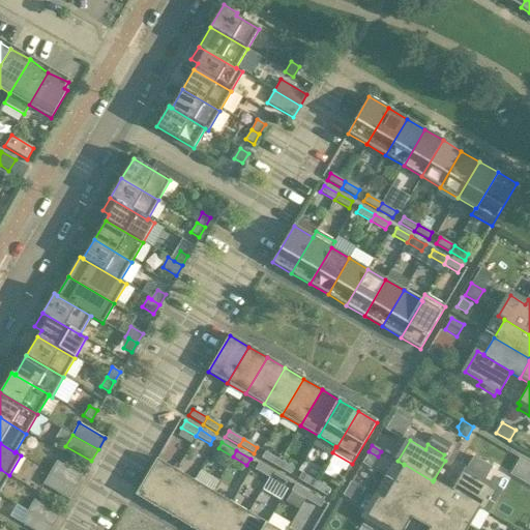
[(262,459),(275,467),(280,461),(265,452),(262,459)]
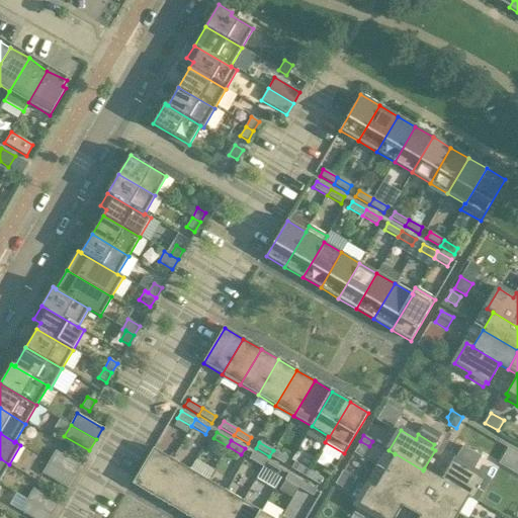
[(133,485),(151,495),(172,459),(153,449),(133,485)]
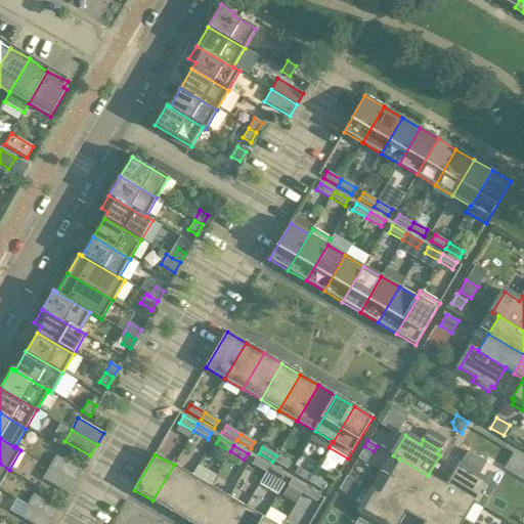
[(290,464),(276,455),(272,462),(287,470),(290,464)]
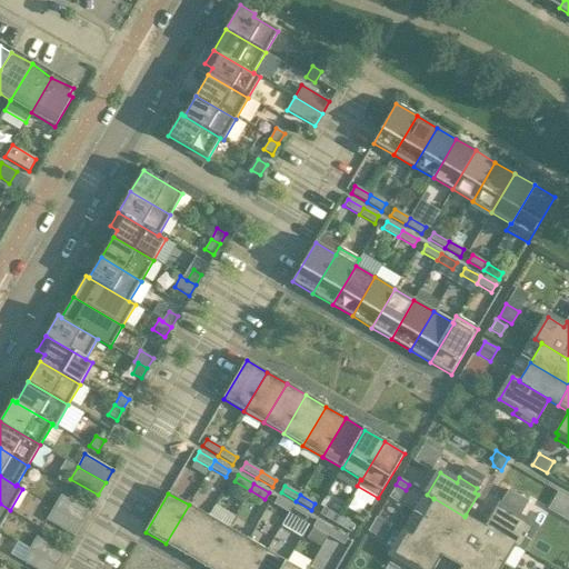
[(568,500),(558,495),(548,512),(568,523),(568,500)]
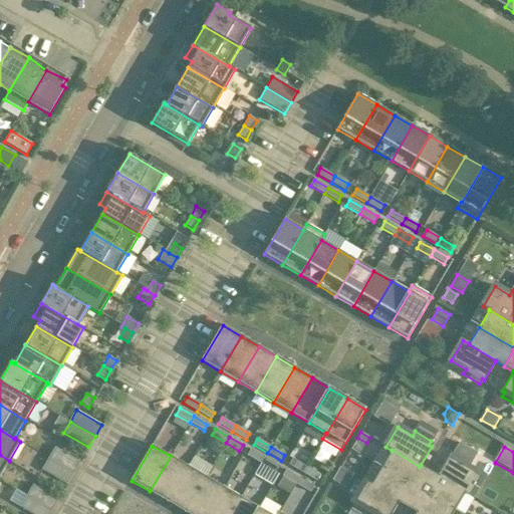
[(48,459),(73,474),(80,462),(54,448),(48,459)]
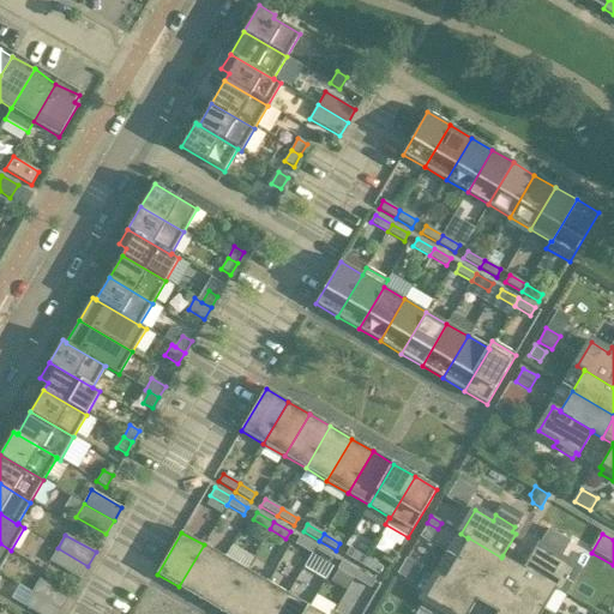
[(315,547),(299,537),(295,546),(312,554),(315,547)]
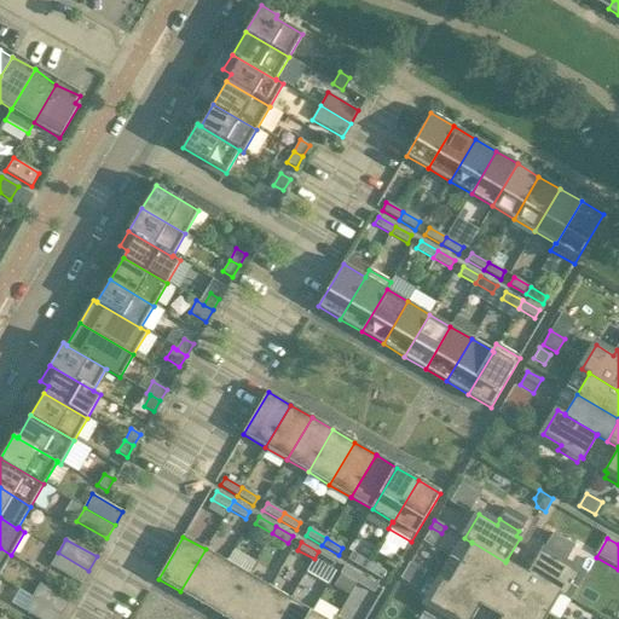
[(460,563),(503,589),(516,567),(507,560),(505,562),(472,542),(472,543),(460,563)]
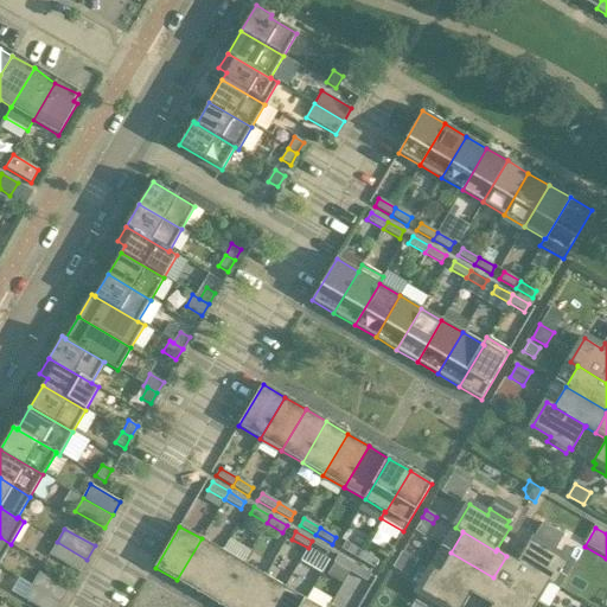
[(549,582),(556,587),(570,563),(553,553),(555,547),(536,536),(534,541),(530,540),(517,562),(516,563),(549,582)]
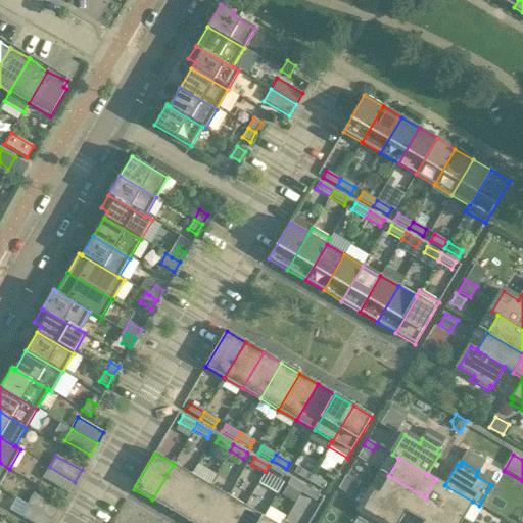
[(0,484),(9,469),(0,463),(0,484)]
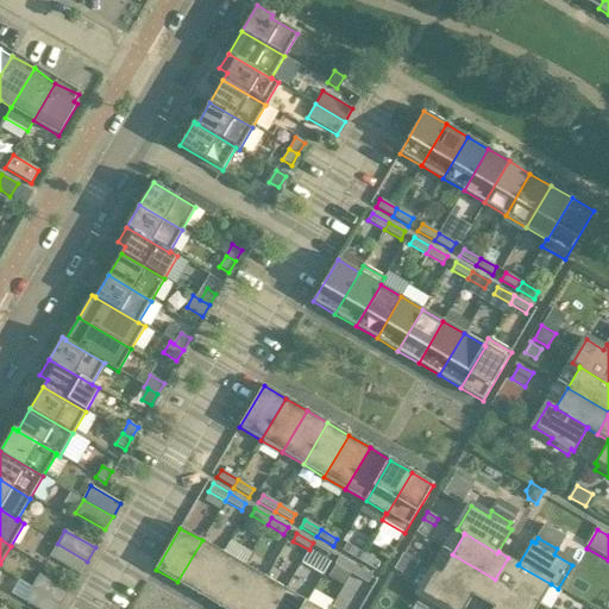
[(177,582),(199,595),(223,553),(202,540),(177,582)]
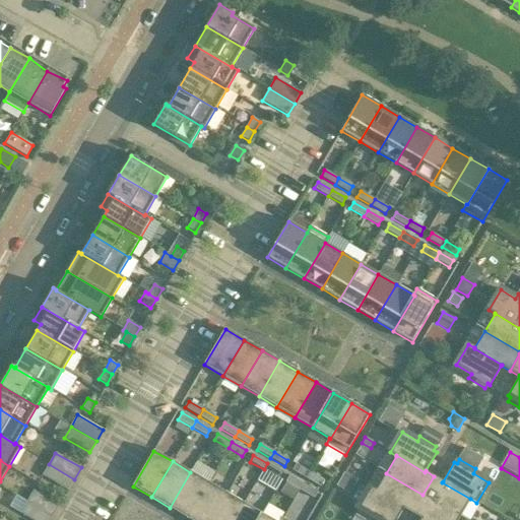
[(281,470),(267,463),(264,469),(277,477),(281,470)]
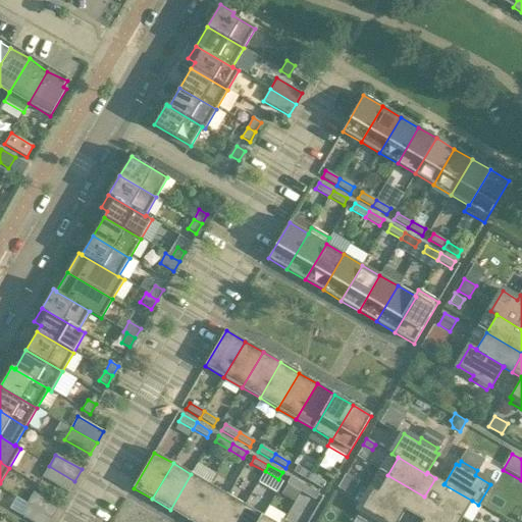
[(74,481),(49,466),(43,477),(67,492),(74,481)]
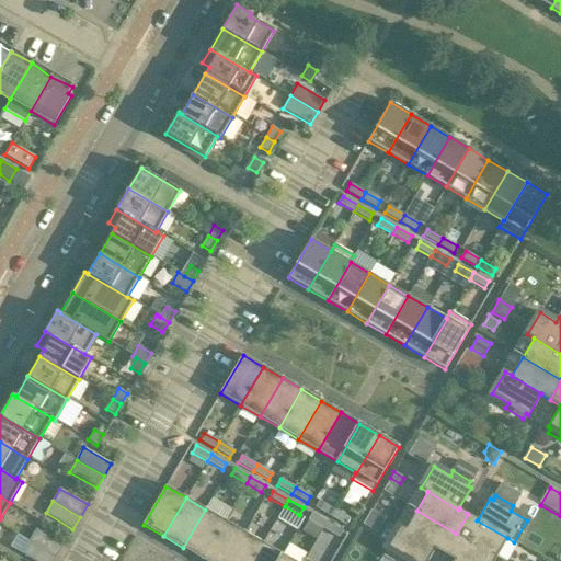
[(315,507),(331,517),(334,510),(319,501),(315,507)]
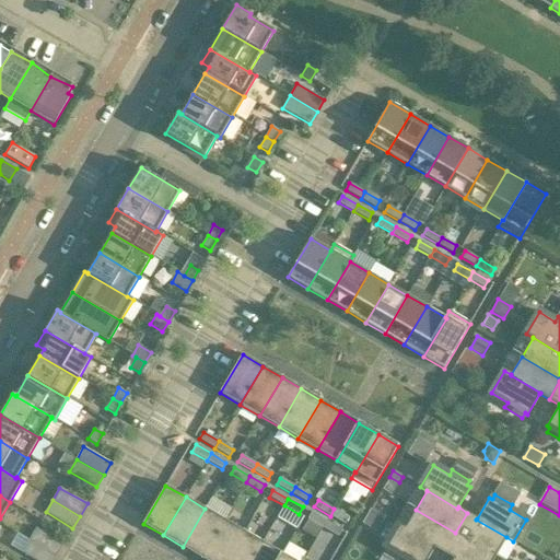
[(183,547),(201,558),(224,520),(205,509),(183,547)]
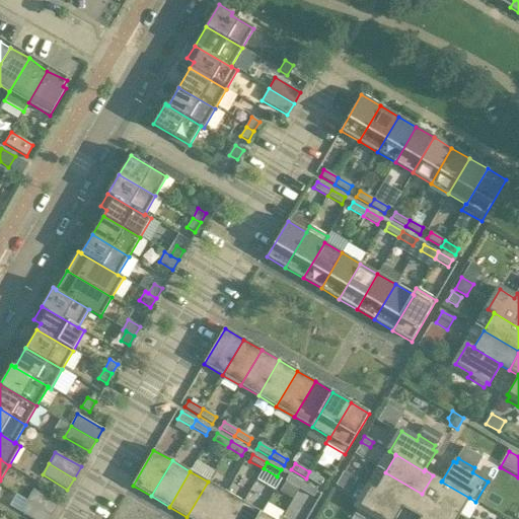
[(323,480),(309,471),(306,478),(319,487),(323,480)]
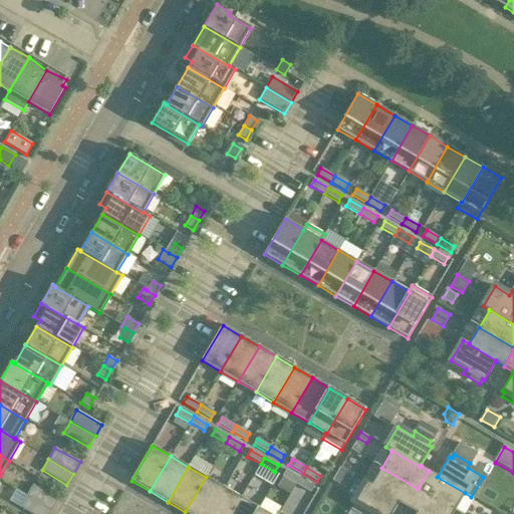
[(408,507),(418,489),(381,468),(371,484),(371,485),(400,501),(399,502),(408,507)]
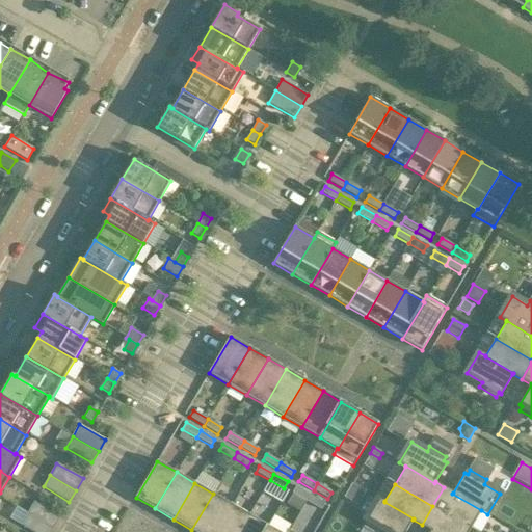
[(296,486),(292,494),(307,502),(311,495),(296,486)]
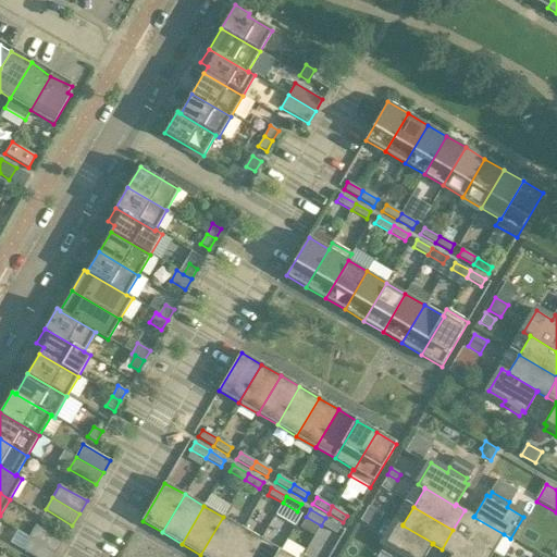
[(465,510),(453,530),(493,553),(504,534),(473,517),(474,516),(465,510)]
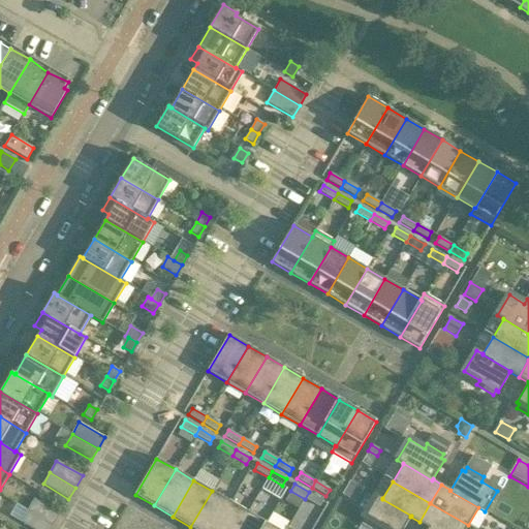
[(348,487),(343,496),(351,500),(356,491),(348,487)]
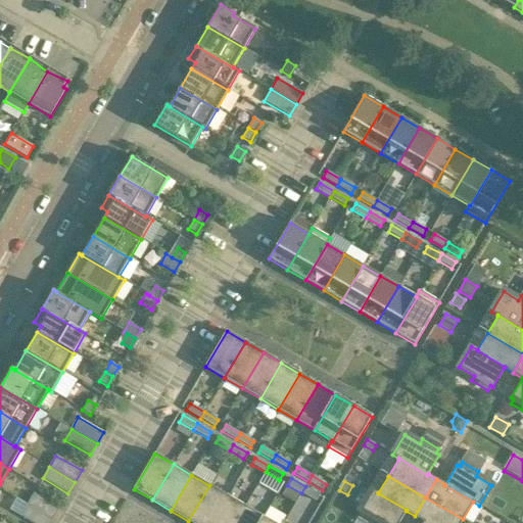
[(188,521),(191,522),(210,522),(227,495),(209,485),(188,521)]
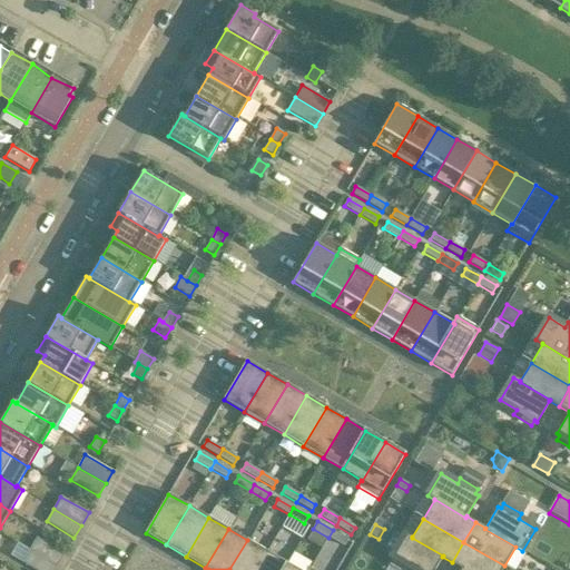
[(347,539),(333,530),(328,538),(343,547),(347,539)]
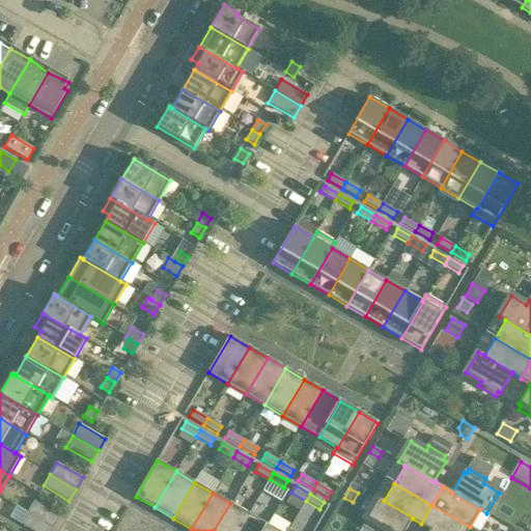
[(384,501),(384,500),(378,497),(365,518),(381,527),(379,530),(404,530),(412,519),(413,518),(384,501)]
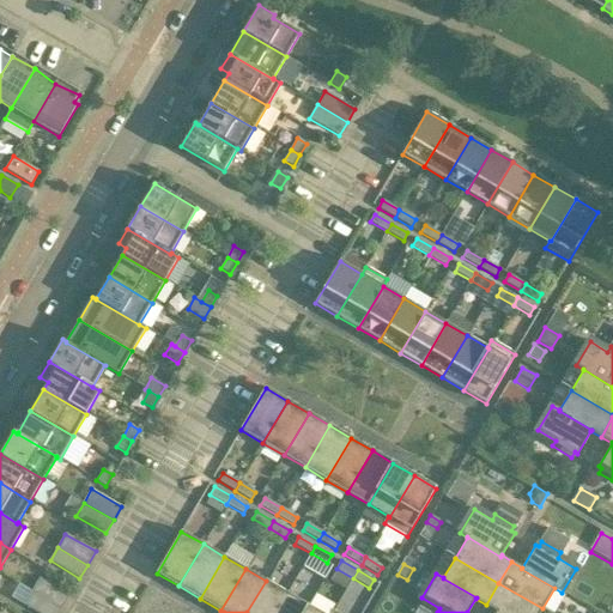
[(31,592),(61,610),(70,596),(40,578),(31,592)]
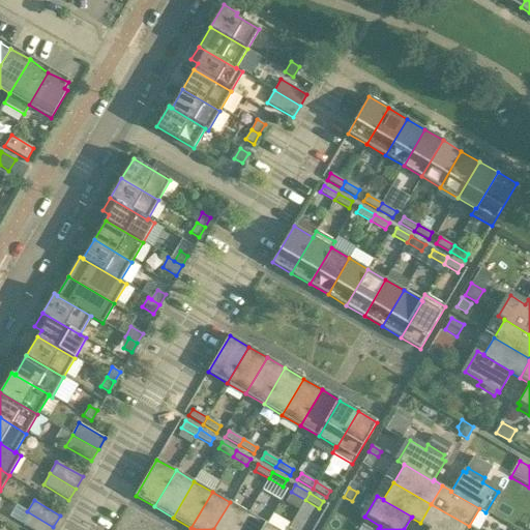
[(213,529),(238,529),(248,513),(230,502),(213,529)]
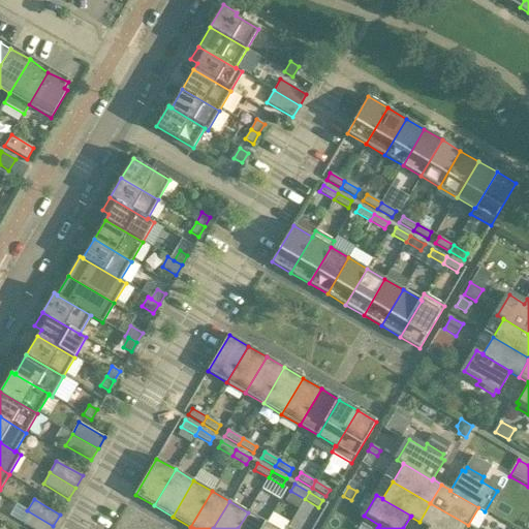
[(419,522),(428,527),(429,526),(434,528),(465,528),(468,525),(430,503),(419,522)]
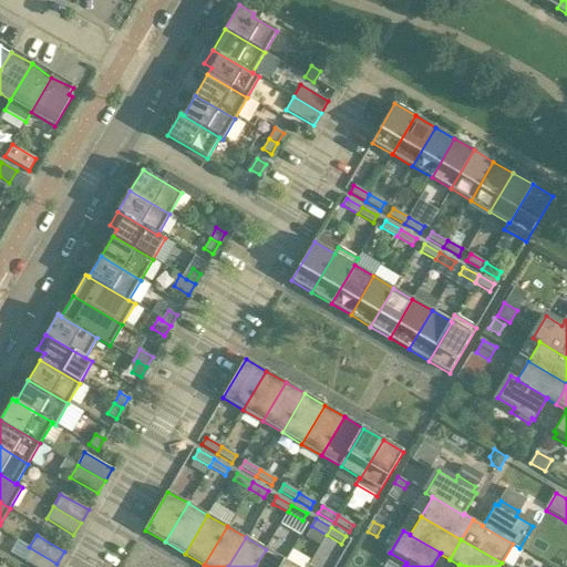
[(54,566),(57,564),(29,547),(22,559),(33,566),(54,566)]
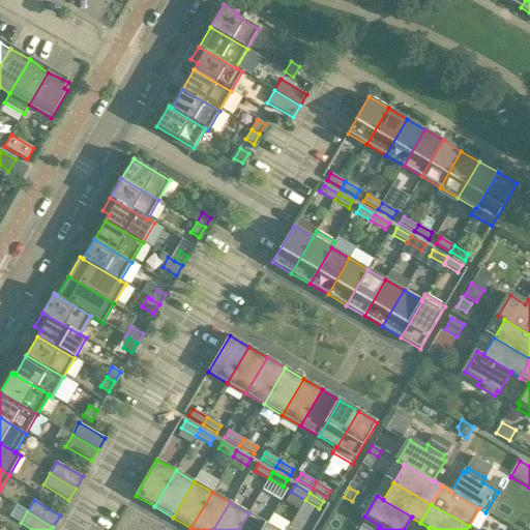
[(238,529),(263,529),(267,524),(248,513),(238,529)]
